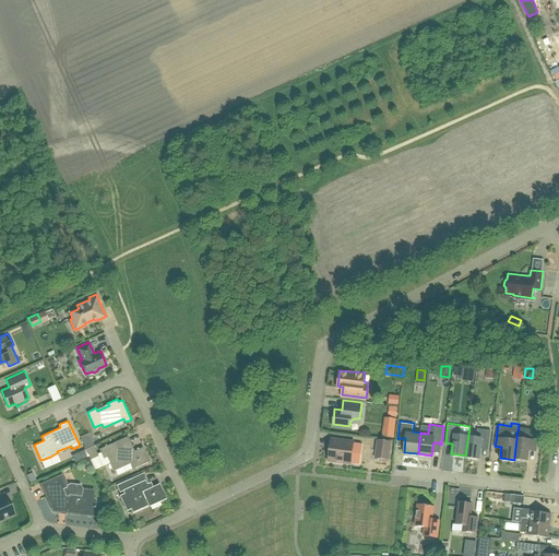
[(525,426),(519,426),(516,436),(516,438),(514,458),(527,459),(530,448),(536,449),(536,446),(538,428),(525,426)]
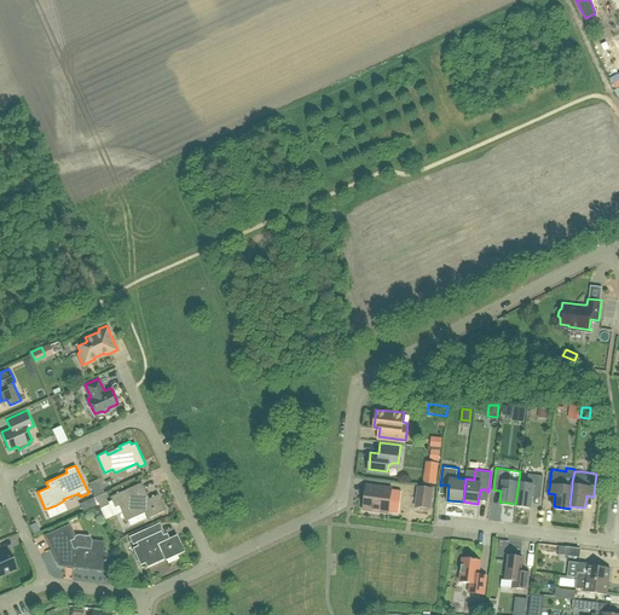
[(519,481),(515,504),(531,506),(532,494),(541,495),(543,474),(528,473),(527,482),(519,481)]
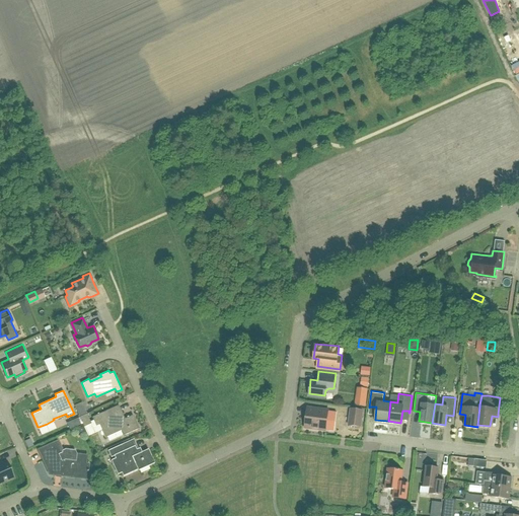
[(123,418),(122,414),(123,413),(119,403),(92,415),(96,424),(99,423),(105,436),(121,429),(123,434),(139,427),(133,415),(132,414),(123,418)]
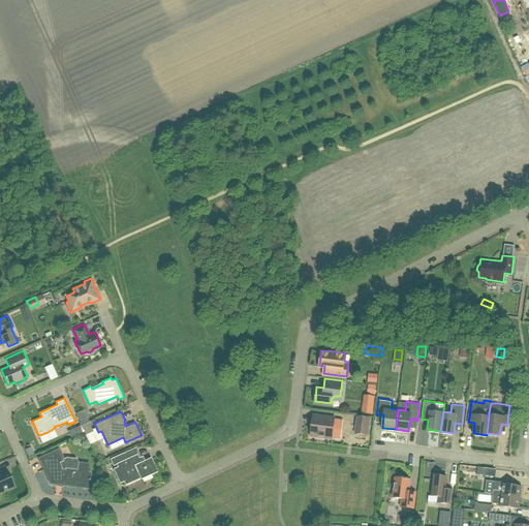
[(335,415),(327,414),(313,413),(312,420),(310,435),(332,437),(335,415)]
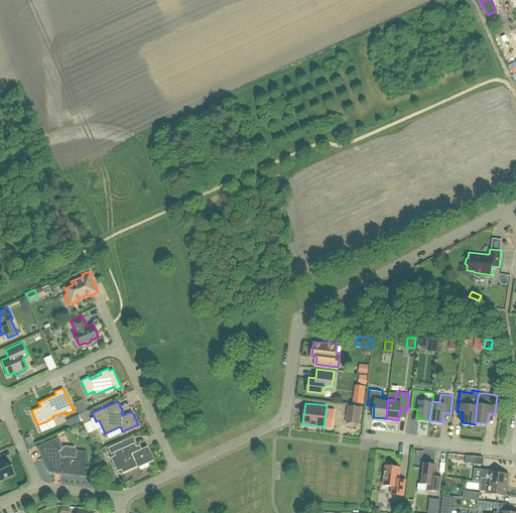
[(359,422),(361,405),(348,404),(346,421),(359,422)]
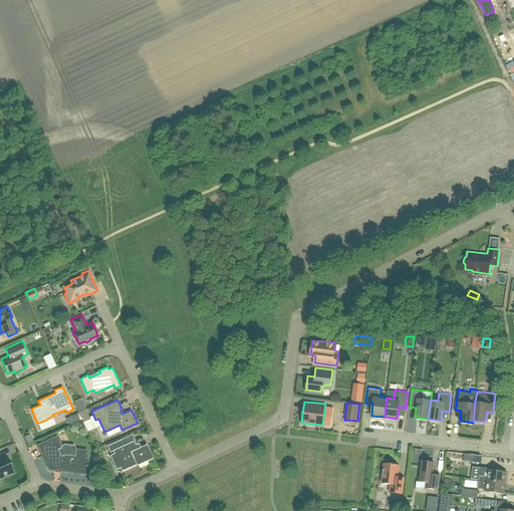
[(83,421),(90,418),(85,408),(78,411),(83,421)]
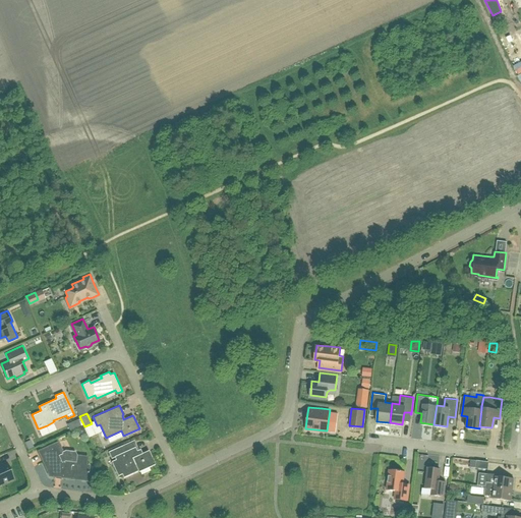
[(56,428),(53,422),(47,425),(39,428),(42,435),(56,428)]
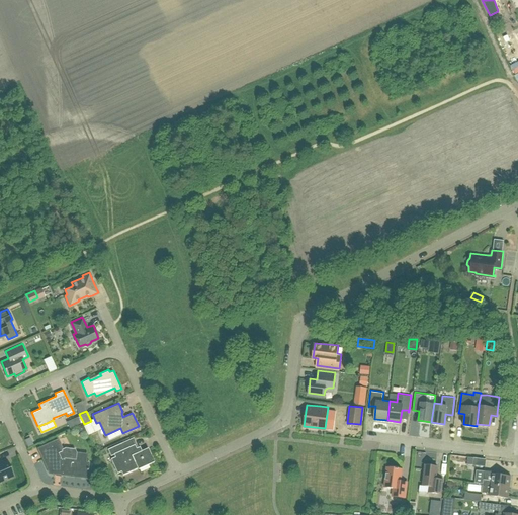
[(70,437),(85,430),(82,423),(66,430),(70,437)]
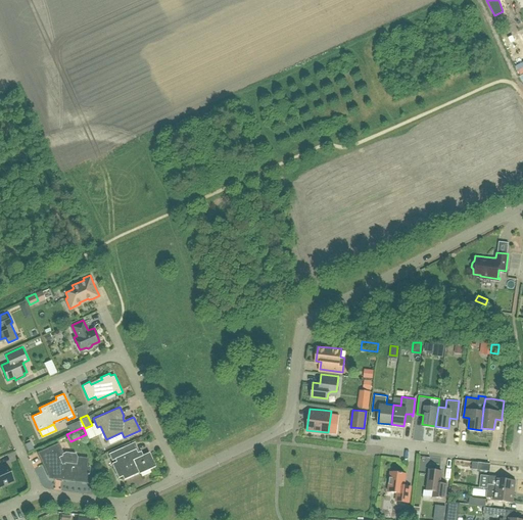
[(63,453),(58,442),(38,452),(49,476),(88,481),(90,466),(87,465),(88,457),(77,456),(75,453),(66,452),(63,453)]
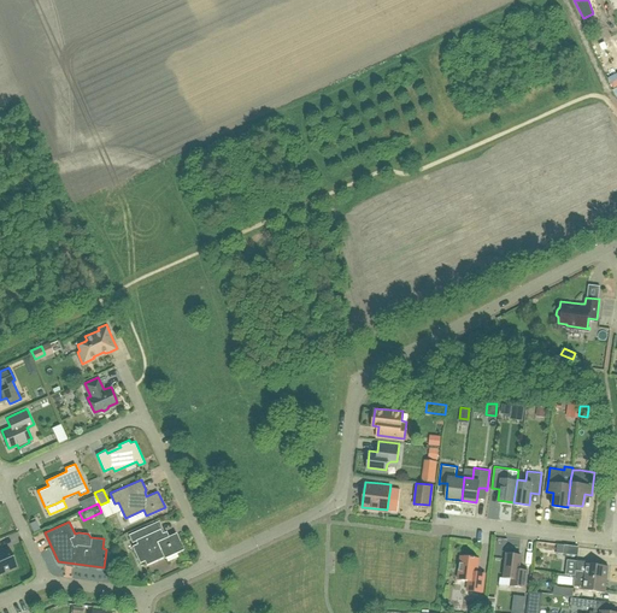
[(148,532),(146,525),(128,534),(131,541),(135,540),(136,542),(131,544),(140,561),(145,559),(146,564),(163,555),(164,556),(183,548),(176,531),(169,535),(166,530),(162,532),(160,528),(148,532)]
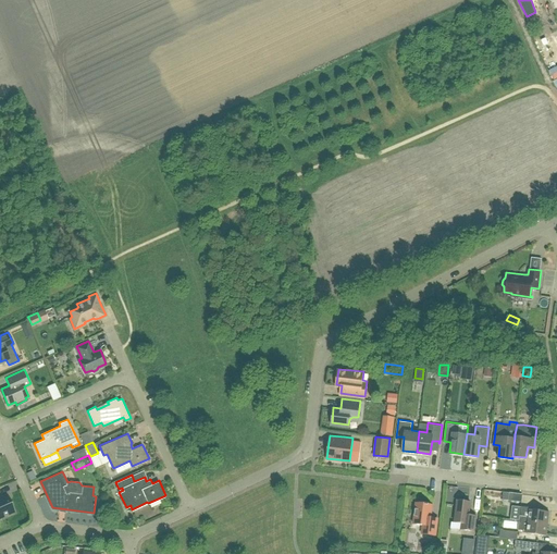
[(521,500),(522,492),(503,490),(503,497),(521,500)]
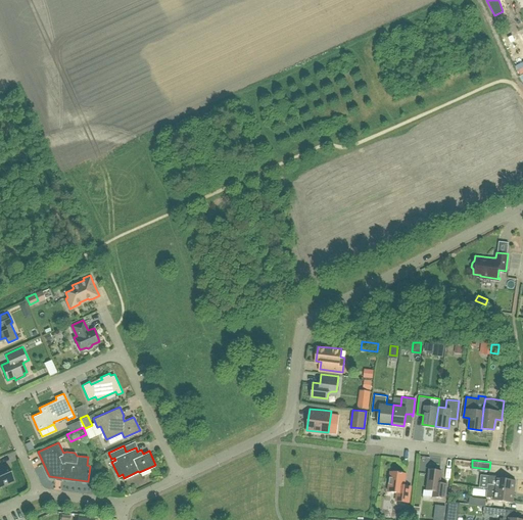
[(0,485),(14,479),(9,468),(6,463),(4,464),(0,465),(0,485)]
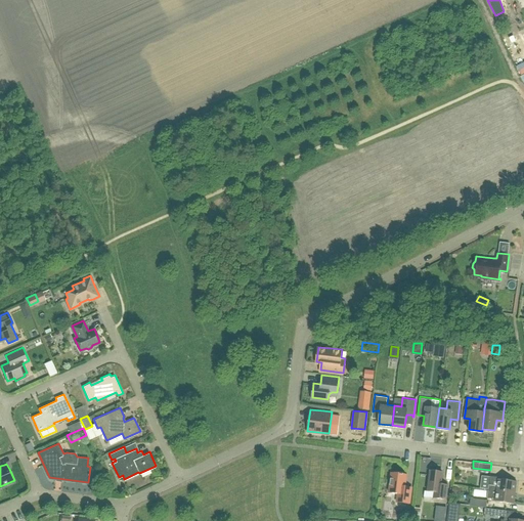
[(446,497),(448,483),(441,482),(442,471),(430,469),(428,489),(434,490),(434,496),(446,497)]
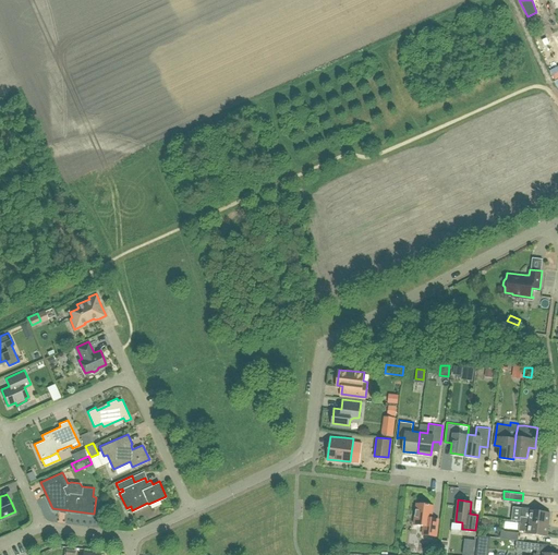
[(426,503),(416,502),(414,522),(424,523),(423,533),(436,534),(438,518),(432,517),(433,504),(429,504),(429,503),(426,503)]
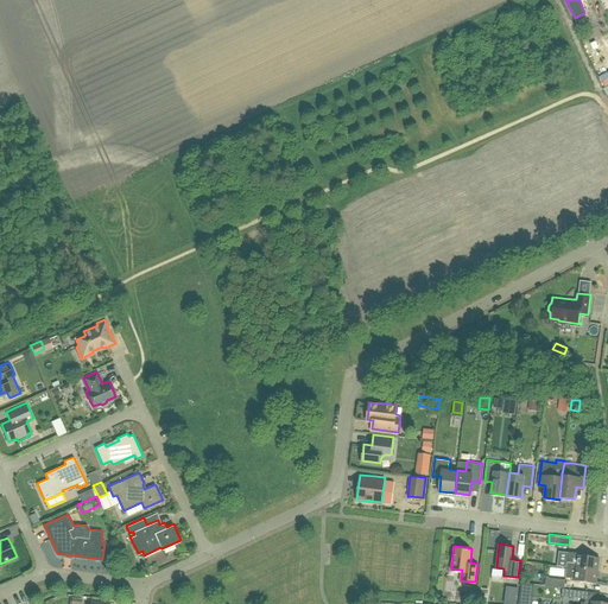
[(568,565),(599,568),(600,555),(580,553),(580,551),(569,550),(568,560),(568,565)]
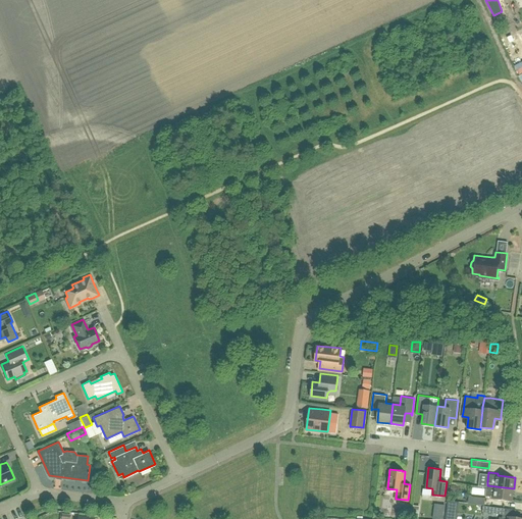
[(512,501),(514,488),(487,485),(485,495),(494,496),(493,498),(512,501)]
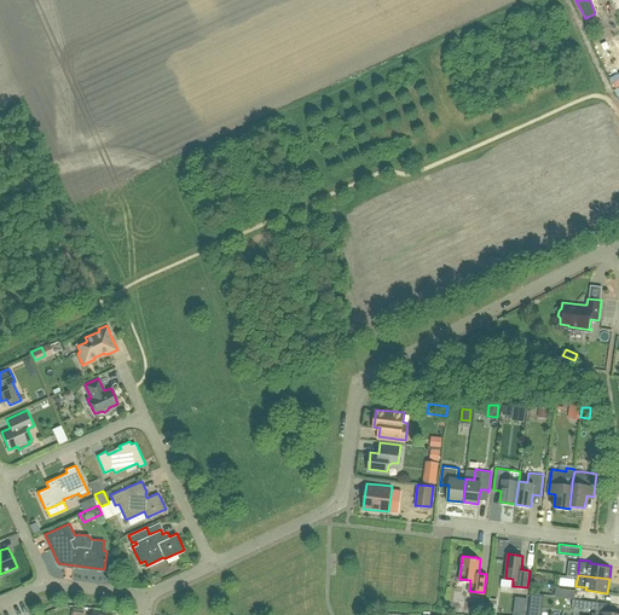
[(574,597),(576,589),(556,586),(555,593),(574,597)]
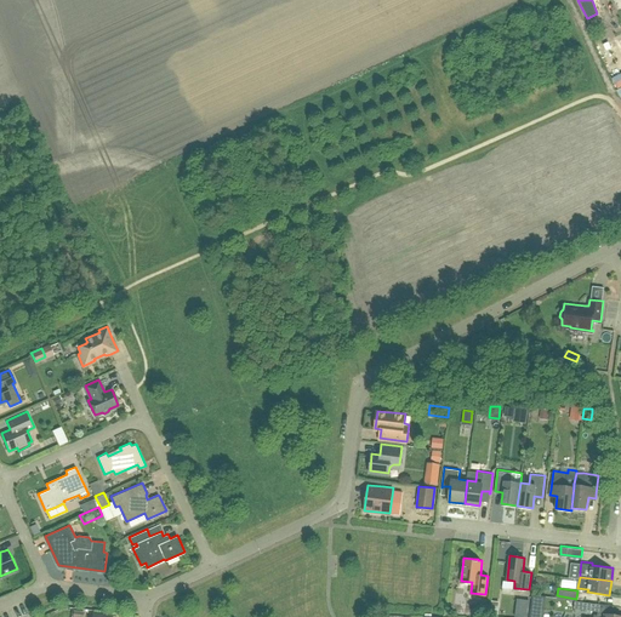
[(531,594),(530,605),(543,606),(545,595),(531,594)]
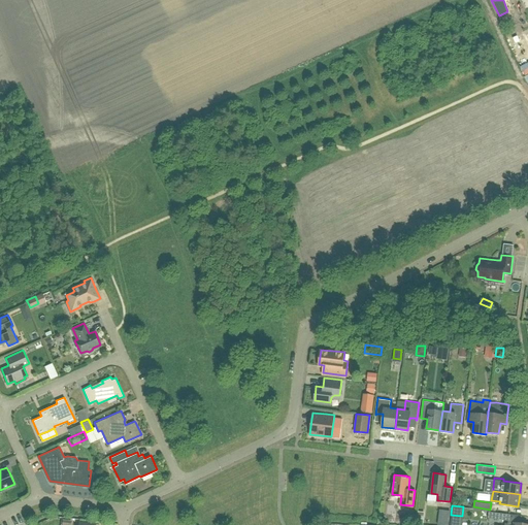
[(508,519),(509,513),(489,510),(488,515),(494,516),(494,517),(508,519)]
